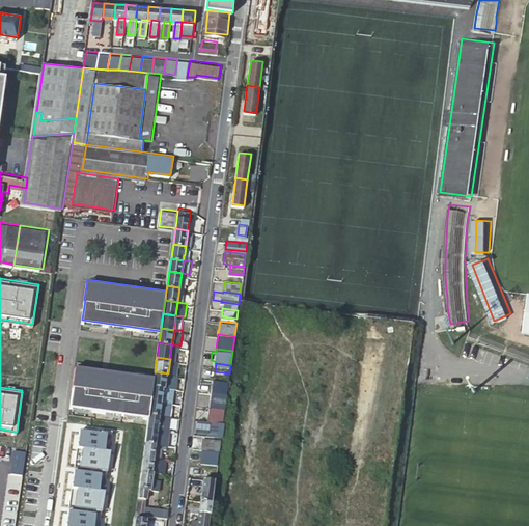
[(154,385),(155,376),(109,369),(75,364),(73,385),(70,406),(148,416),(149,412),(151,398),(151,392),(154,385)]
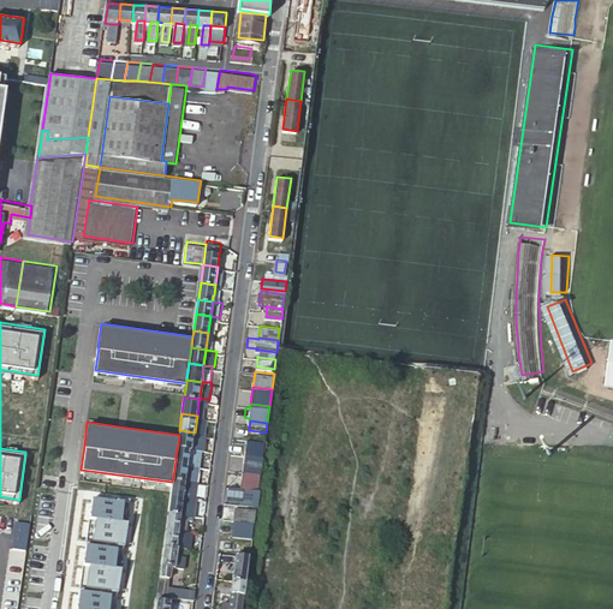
[(179,435),(178,446),(191,447),(192,448),(195,433),(179,430),(179,435)]
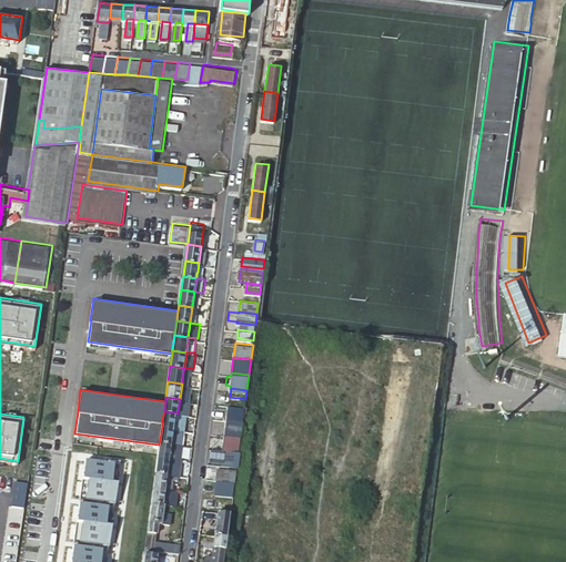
[(180,399),(178,414),(183,414),(188,415),(190,400),(187,399),(180,399)]
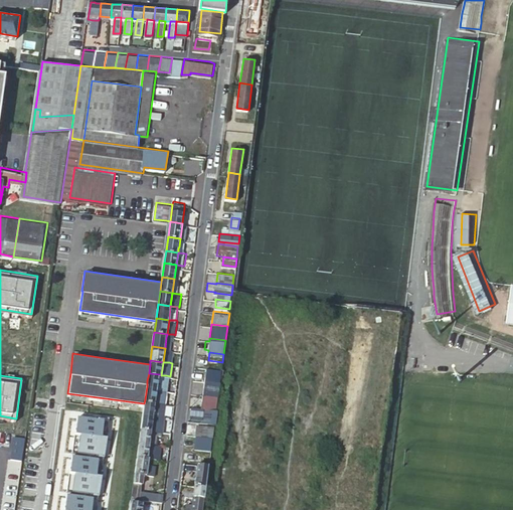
[(220,381),(221,369),(206,367),(205,379),(220,381)]
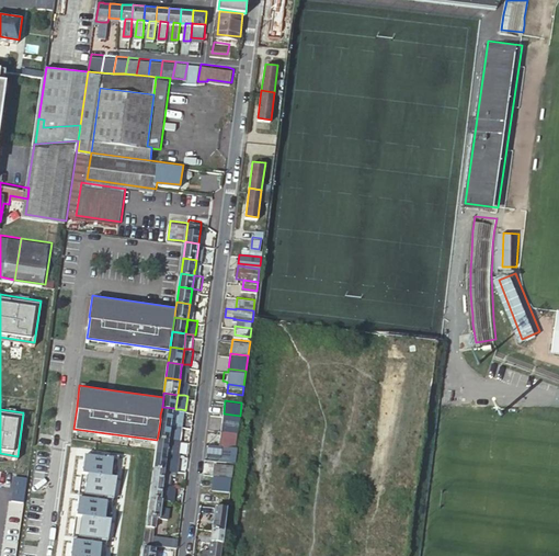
[(174,408),(162,407),(160,415),(160,421),(172,423),(179,423),(183,424),(185,410),(181,409),(175,409),(174,408)]
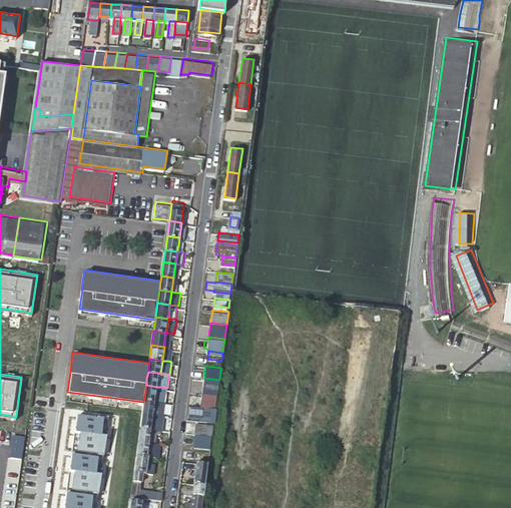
[(219,380),(204,378),(202,391),(204,392),(217,393),(219,380)]
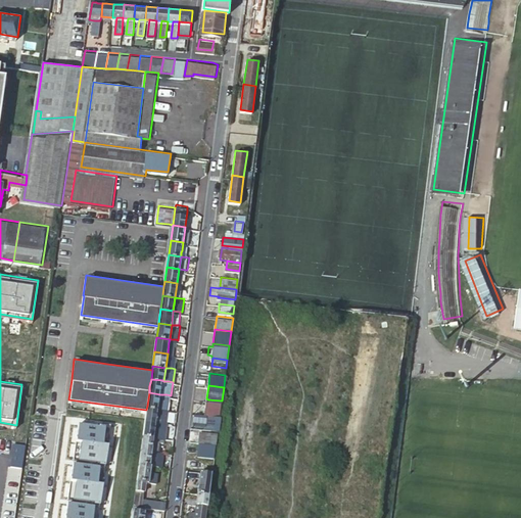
[(160,394),(149,392),(147,406),(158,407),(160,394)]
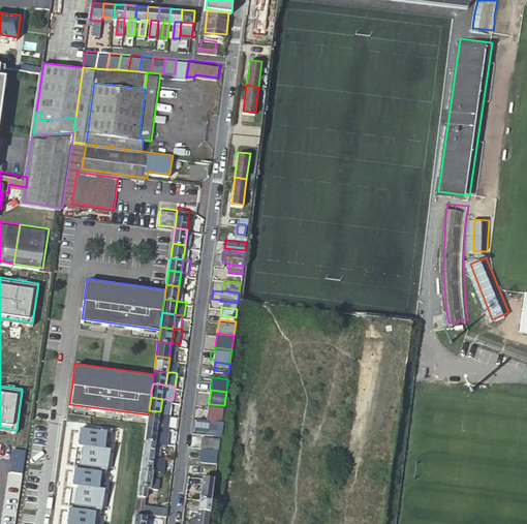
[(168,399),(162,399),(160,411),(171,413),(173,400),(168,399)]
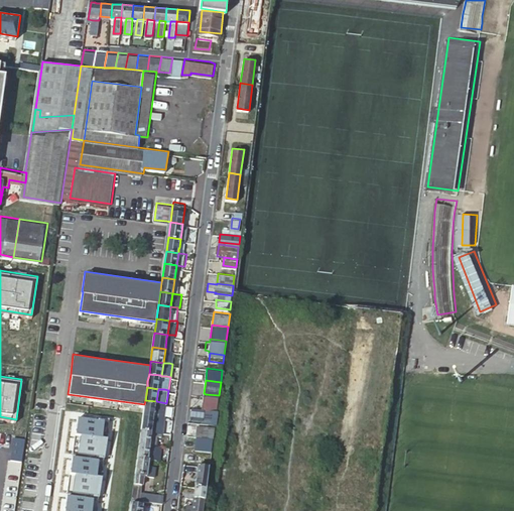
[(206,394),(204,393),(202,406),(218,409),(219,395),(206,394)]
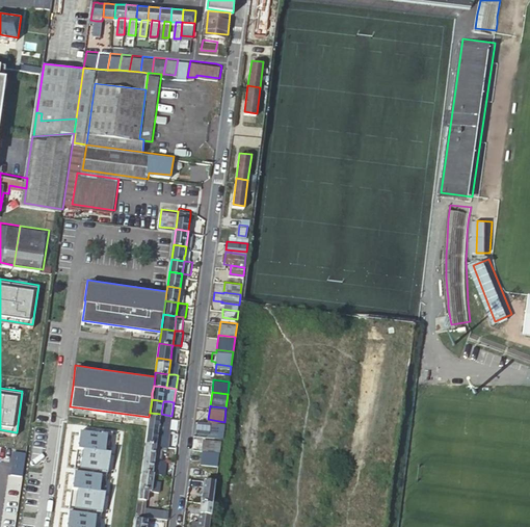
[(161,414),(150,413),(149,417),(148,427),(159,428),(161,414)]
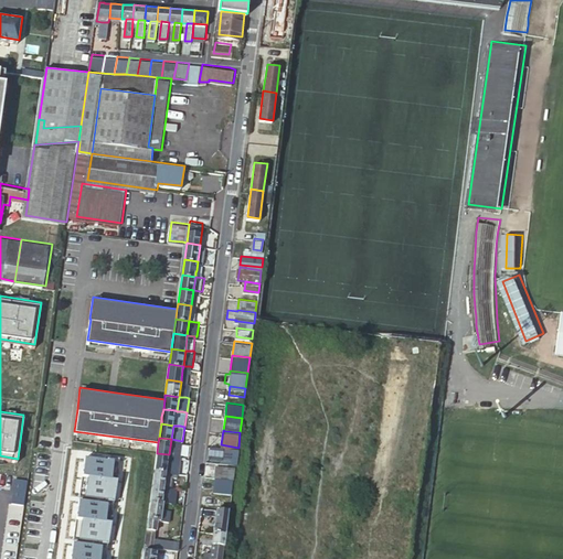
[(180,455),(182,441),(171,439),(169,454),(180,455)]
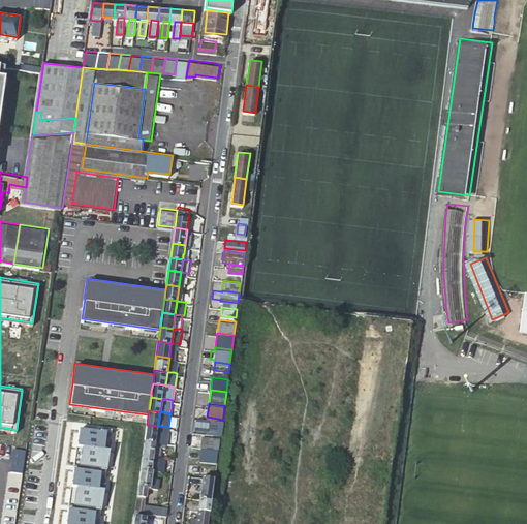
[(221,429),(222,420),(209,419),(208,427),(213,428),(221,429)]
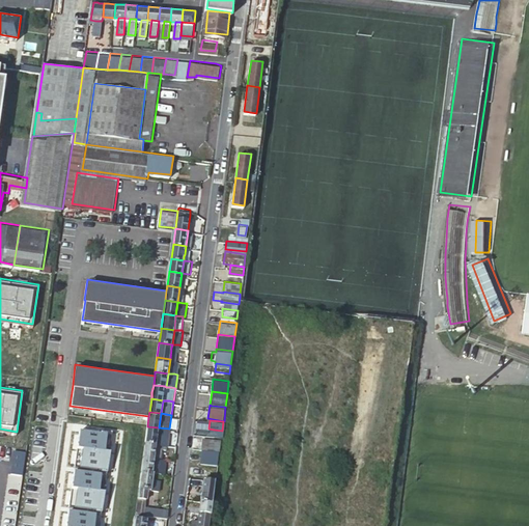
[(99,525),(113,427),(99,425),(98,430),(80,427),(75,464),(93,466),(92,470),(75,468),(70,503),(87,506),(86,509),(68,507),(65,525),(99,525)]
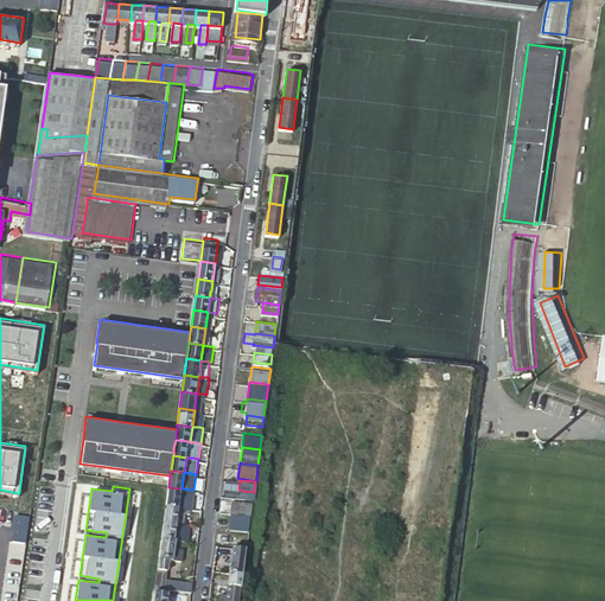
[(182,488),(169,487),(166,504),(179,505),(182,488)]
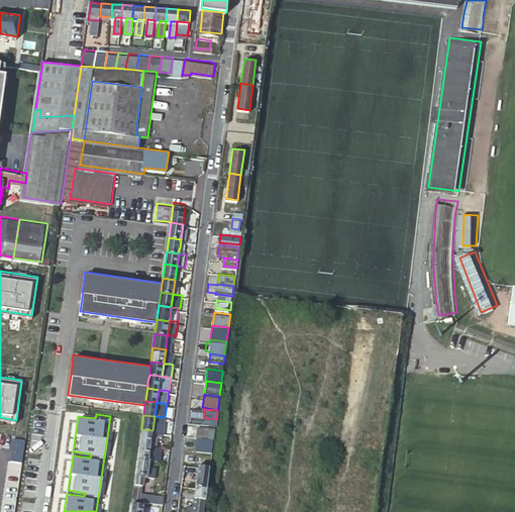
[(155,416),(152,430),(159,431),(163,432),(165,417),(155,416)]
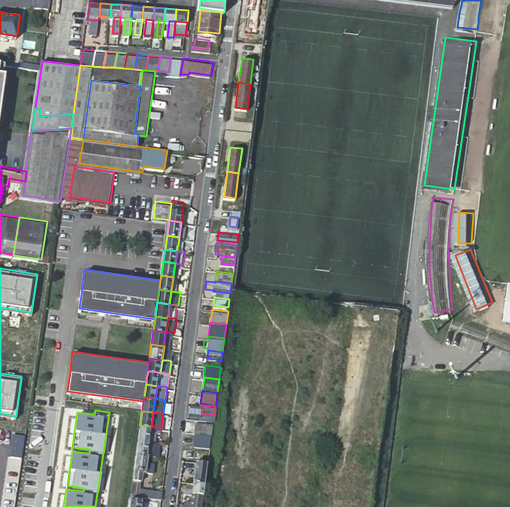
[(197,421),(196,432),(212,434),(213,423),(197,421)]
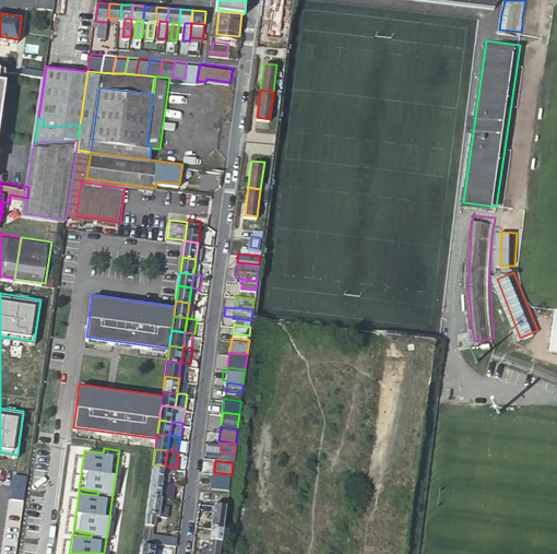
[(153,464),(151,479),(163,480),(165,466),(153,464)]
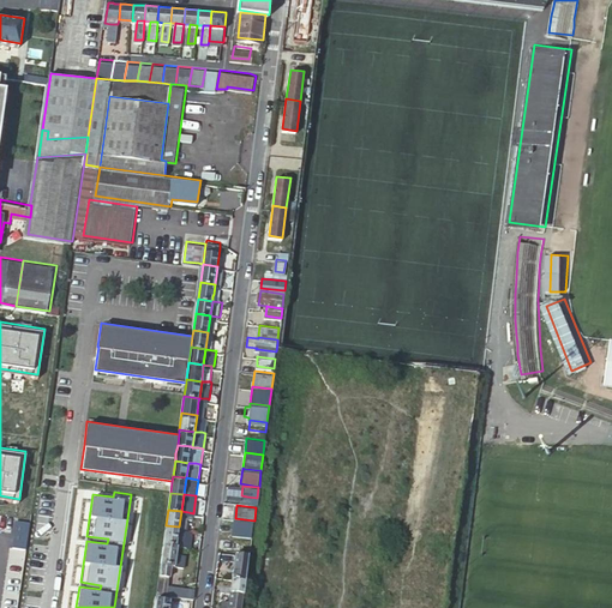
[(12,543),(25,545),(30,518),(16,516),(12,543)]
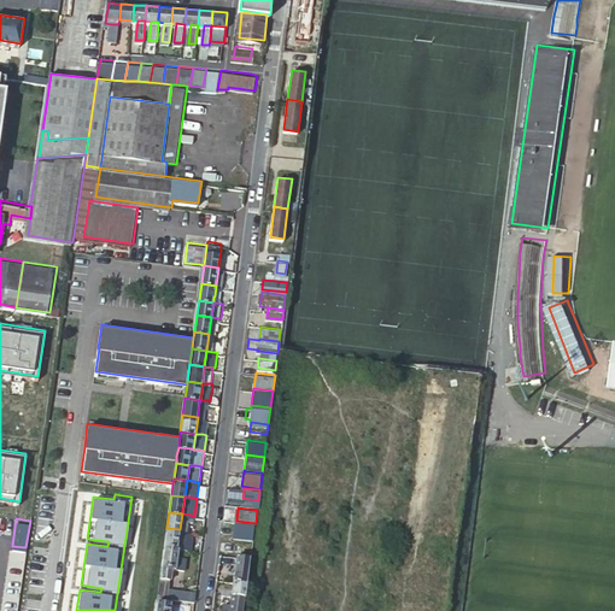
[(253,538),(256,524),(229,521),(228,528),(244,530),(244,534),(251,535),(250,538),(253,538)]
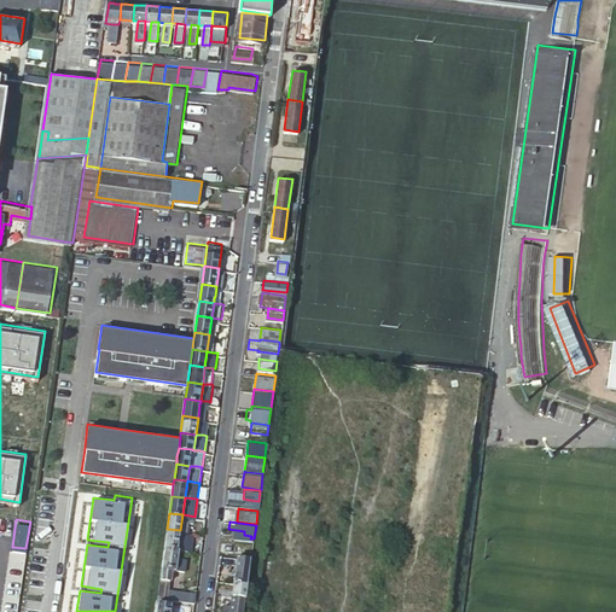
[(187,531),(180,530),(167,529),(164,545),(178,547),(179,547),(192,548),(195,532),(187,531)]
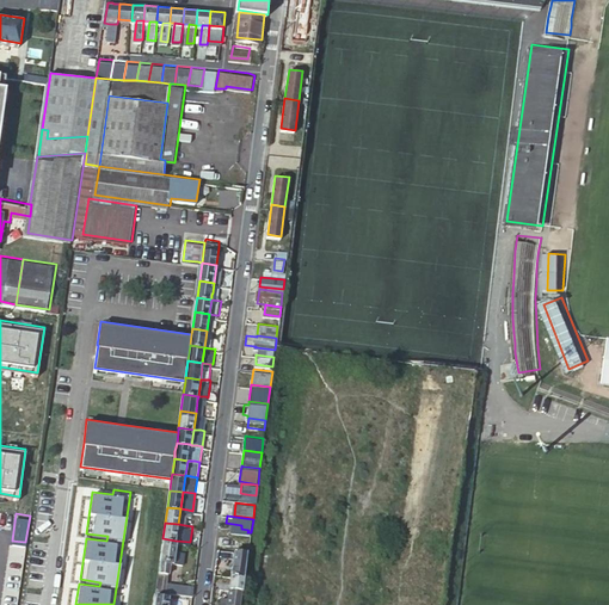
[(177,541),(176,541),(162,538),(157,587),(166,588),(167,579),(171,560),(174,561),(177,541)]
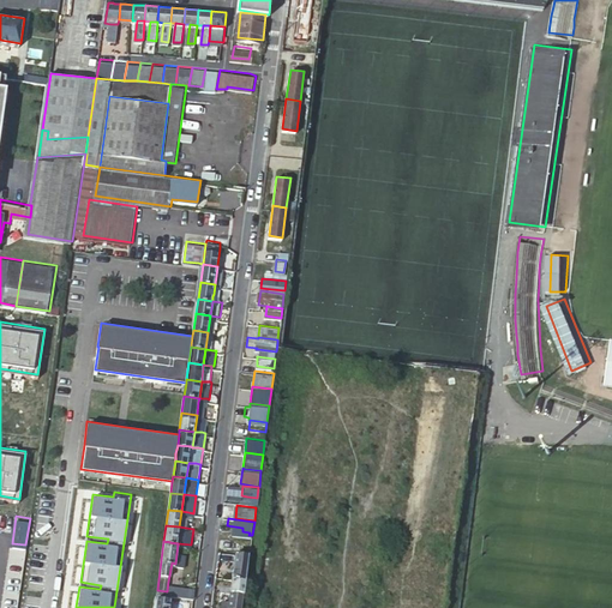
[(250,553),(220,548),(219,557),(235,559),(233,576),(246,578),(250,553)]
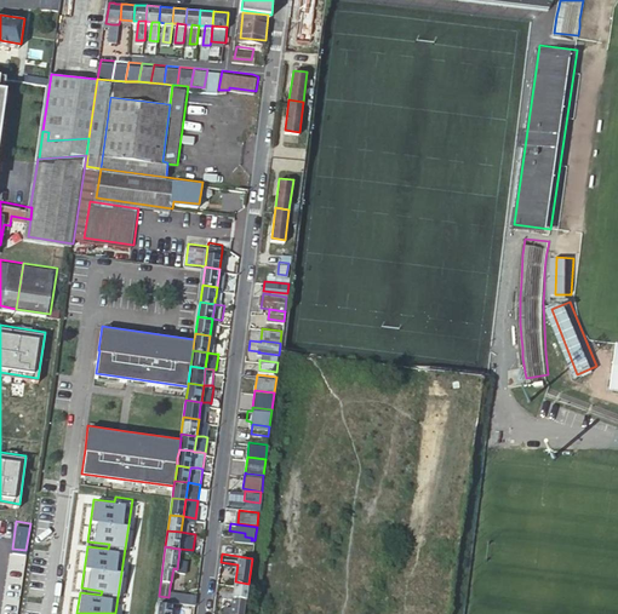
[(246,608),(249,584),(235,581),(233,606),(225,606),(224,613),(236,613),(238,607),(246,608)]
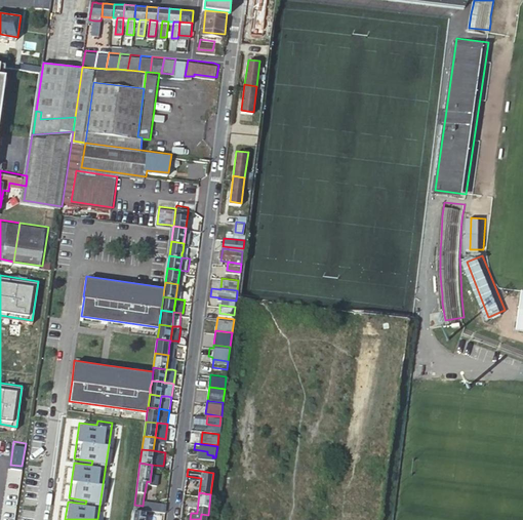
[(144,497),(143,506),(147,507),(166,510),(167,509),(153,507),(154,505),(150,504),(151,501),(154,501),(155,500),(144,497)]
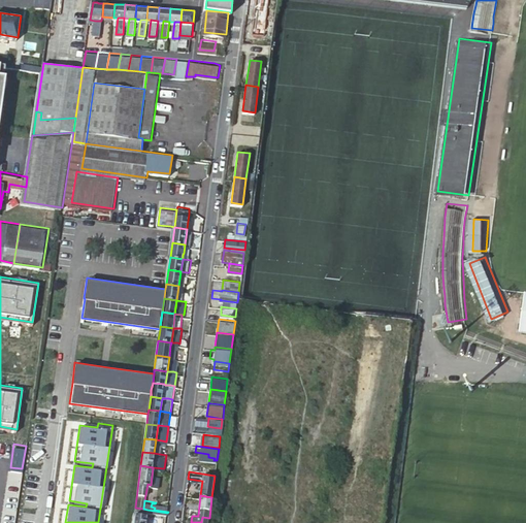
[(168,512),(168,504),(156,502),(155,503),(152,503),(151,507),(155,508),(154,510),(168,512)]
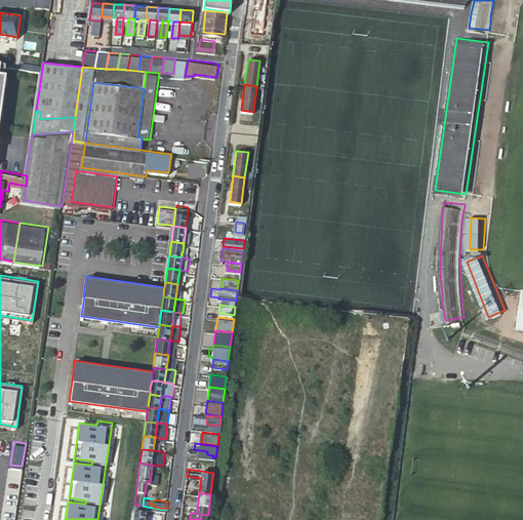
[(143,506),(134,505),(131,519),(145,519),(147,507),(143,506)]
